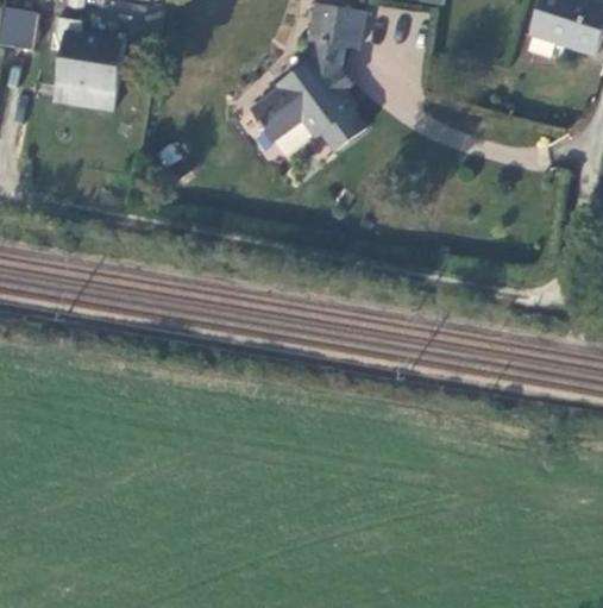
[(591,54),(602,18),(602,5),(588,0),(542,0),(531,35),(591,54)]
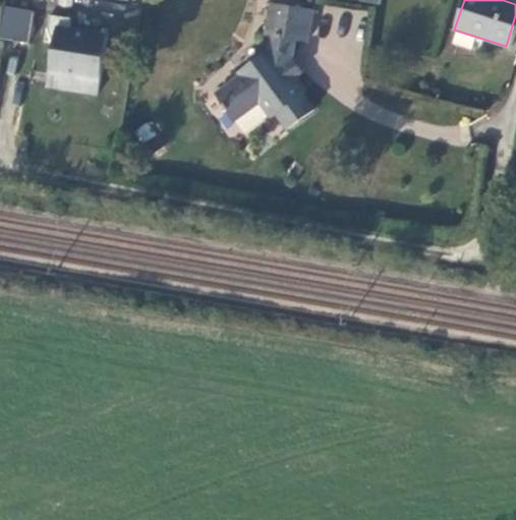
[(300,95),(290,79),(277,64),(289,57),(291,39),(304,42),(309,8),(268,1),(262,36),(270,37),(267,51),(236,71),(237,77),(216,94),(234,118),(256,101),(268,117),(273,113),(284,128),(306,113),(294,100),(300,95)]
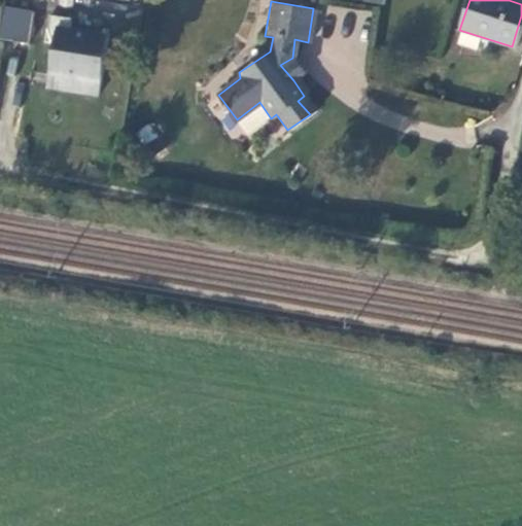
[(30,12),(0,7),(0,23),(27,28),(30,12)]
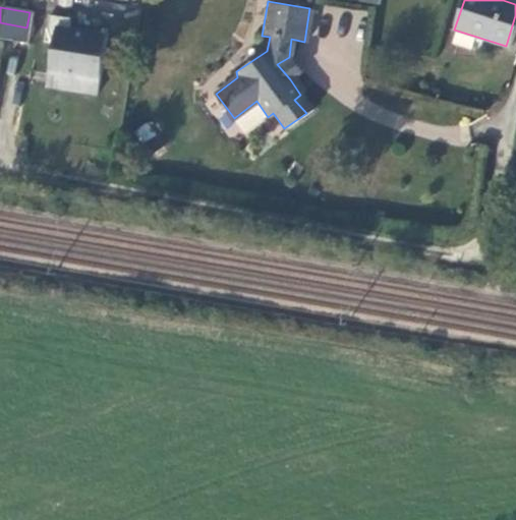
[(67,19),(47,15),(42,43),(51,45),(46,71),(72,76),(70,92),(94,97),(104,38),(65,31),(67,19)]
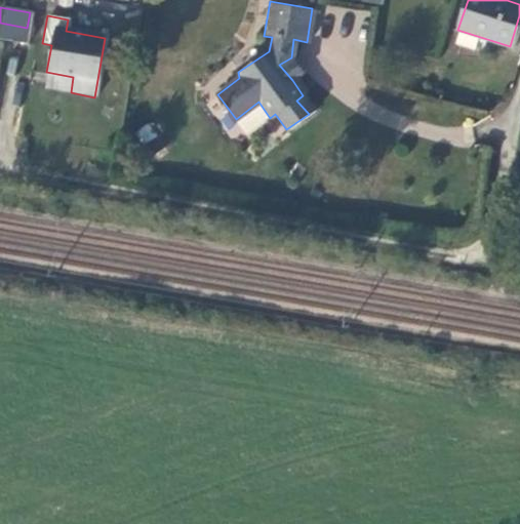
[(279,65),(292,80),(303,72),(291,57),(279,65)]
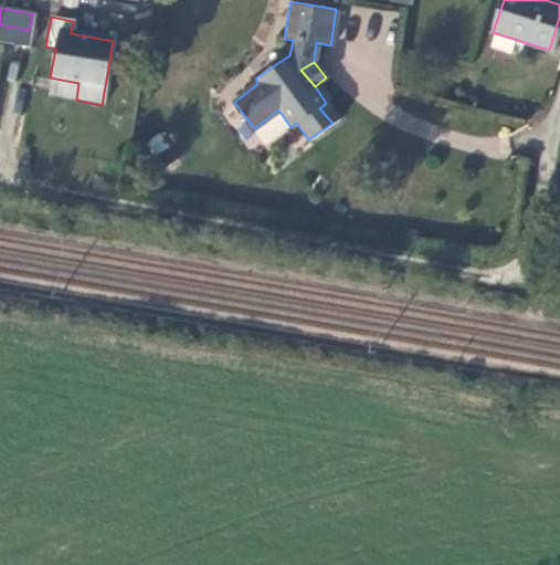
[(337,119),(326,103),(319,108),(333,123),(337,119)]
